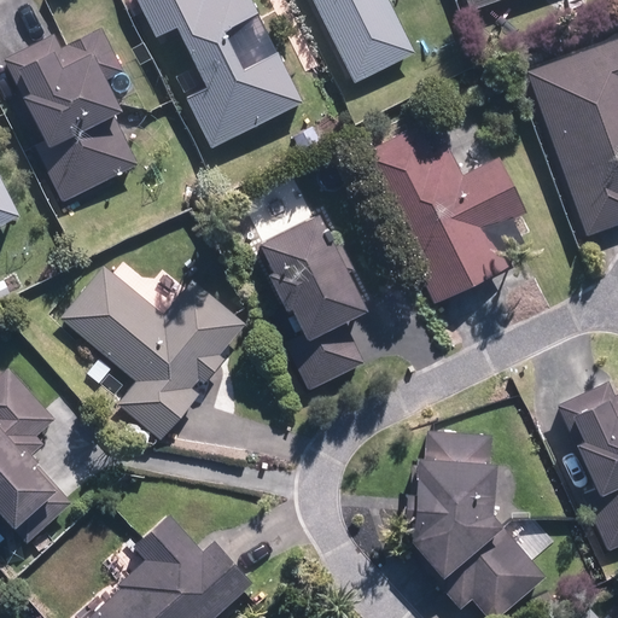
[(182,95),(207,147),(303,101),(277,46),(239,64),(223,31),(256,17),(249,0),(134,0),(153,39),(175,29),(202,86),(182,95)]
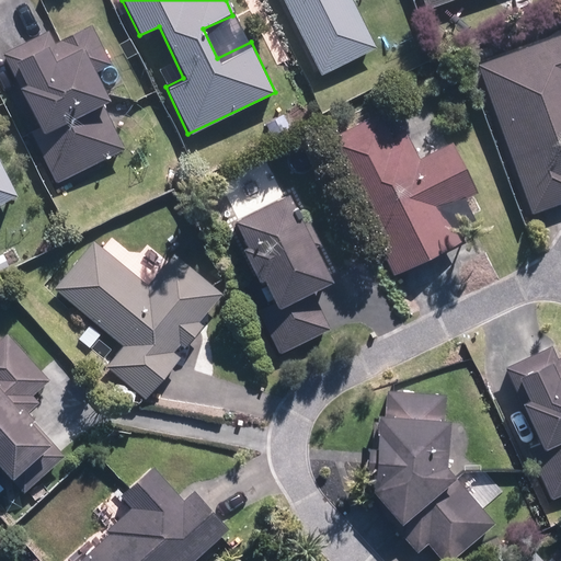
[(282,0),(319,76),(375,48),(351,0),(282,0)]
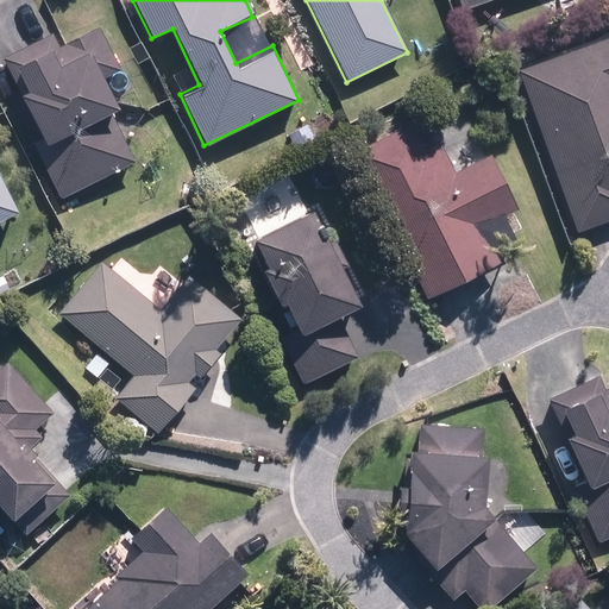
[(459,0),(464,12),(493,0),(459,0)]
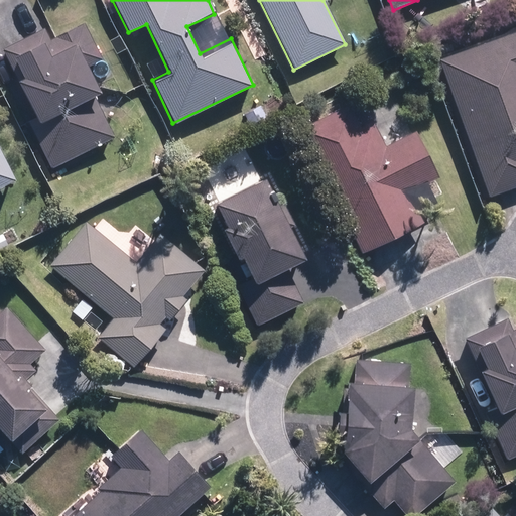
[(30,124),(49,166),(113,136),(94,95),(100,92),(89,68),(103,60),(86,23),(49,39),(44,28),(2,47),(11,69),(16,67),(21,78),(14,81),(34,122),(30,124)]
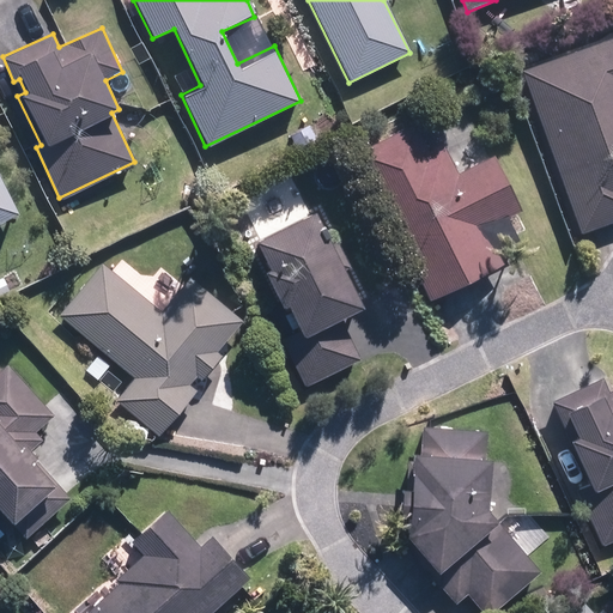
[(612,35),(519,71),(578,235),(612,222),(612,35)]
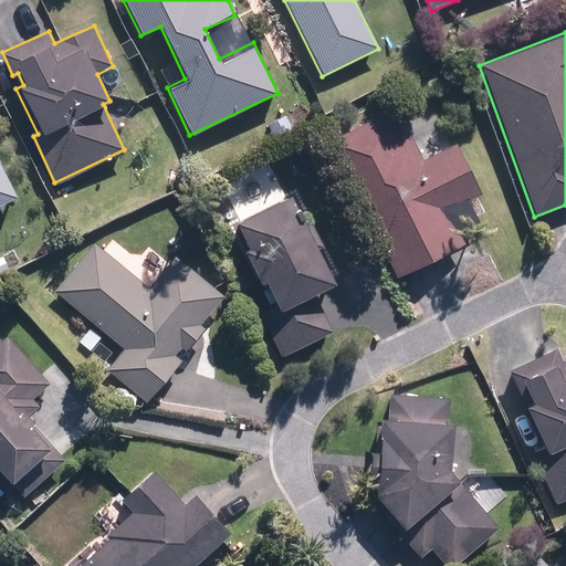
[(391,105),(322,146),(397,278),(460,241),(442,210),(478,190),(452,146),(425,161),(391,105)]
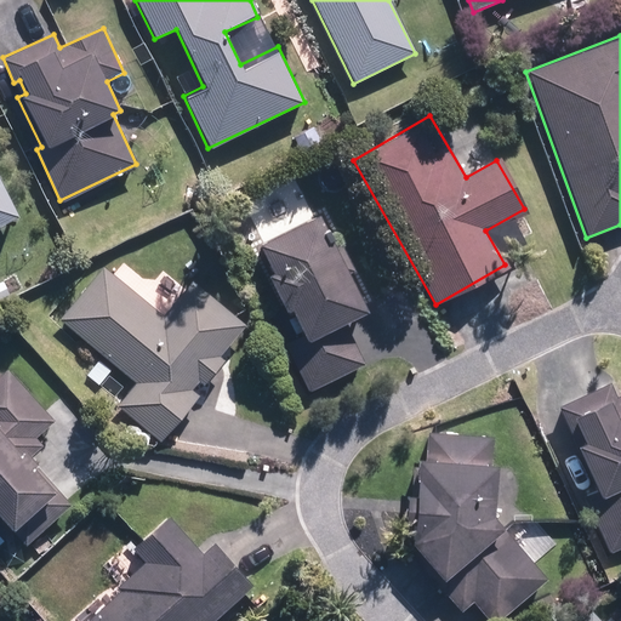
[(0,221),(17,212),(0,181),(0,221)]
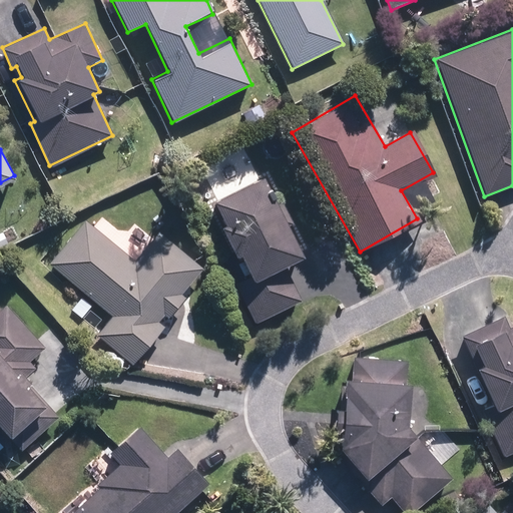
[(299,257),(272,199),(266,203),(261,191),(266,189),(260,177),(211,200),(222,224),(217,226),(233,261),(238,258),(249,280),(236,286),(254,323),(305,300),(287,263),(299,257)]
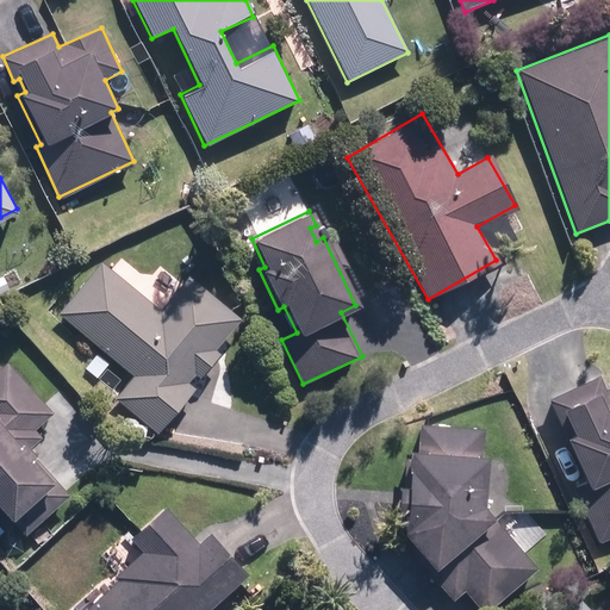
[(147,274),(125,255),(112,268),(100,257),(54,310),(100,352),(83,369),(95,380),(114,359),(132,375),(114,396),(155,431),(225,354),(218,347),(240,323),(165,255),(147,274)]
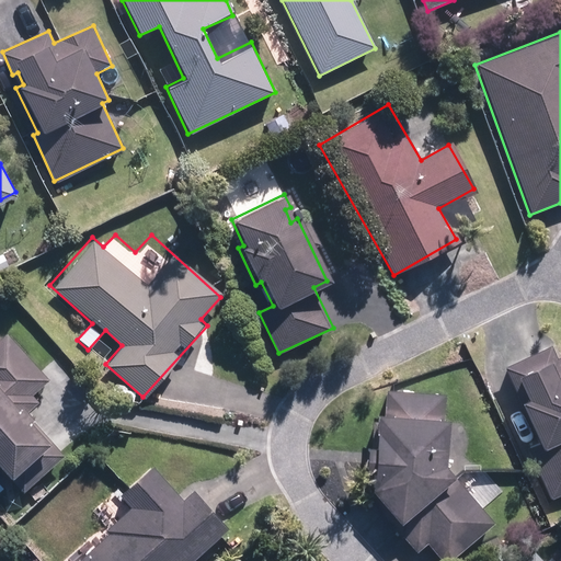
[(64,454),(26,412),(38,401),(33,396),(49,380),(7,331),(0,335),(0,468),(21,492),(64,454)]
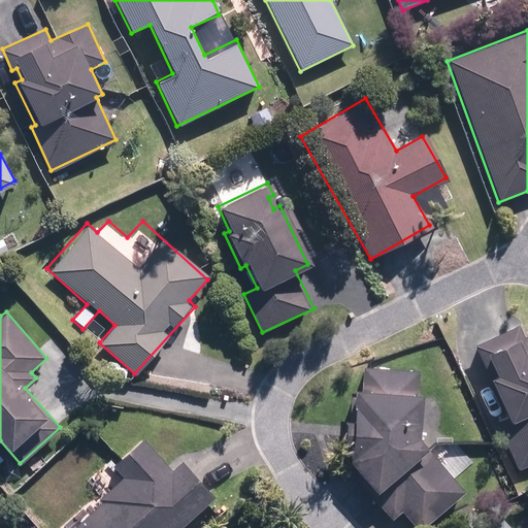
[(518,327),(475,344),(490,376),(485,378),(504,416),(493,422),(519,472),(527,467),(527,334),(522,337),(518,327)]
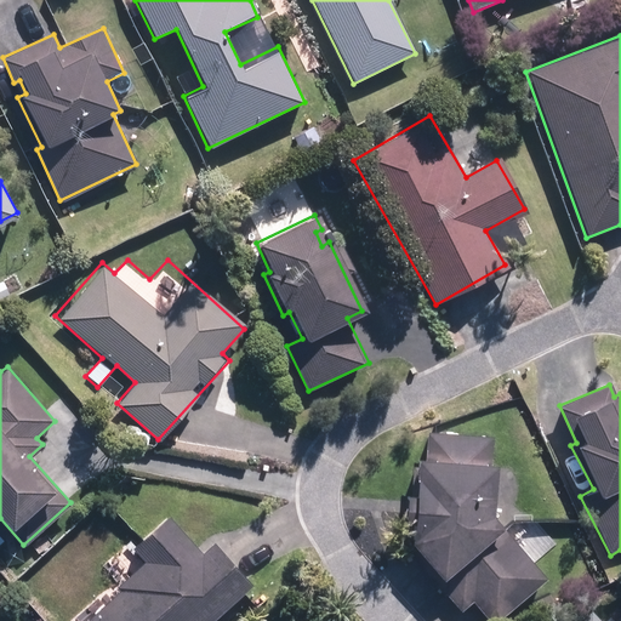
[(427,460),(414,459),(406,545),(449,588),(444,593),(461,611),(471,602),(488,620),(495,620),(545,575),(489,514),(486,433),(428,429),(427,460)]
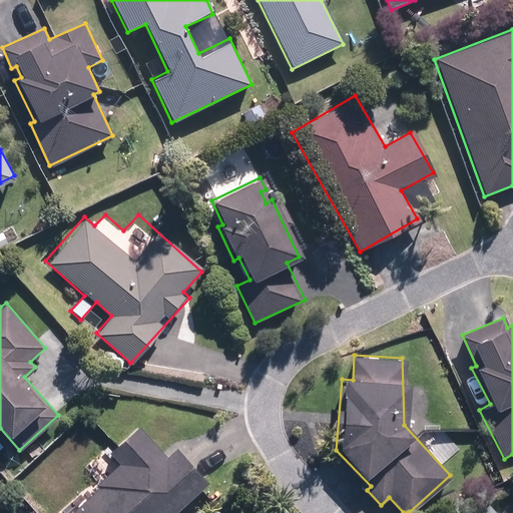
[(171,512),(205,481),(174,447),(166,455),(136,424),(107,452),(116,463),(94,485),(98,489),(72,512),(171,512)]
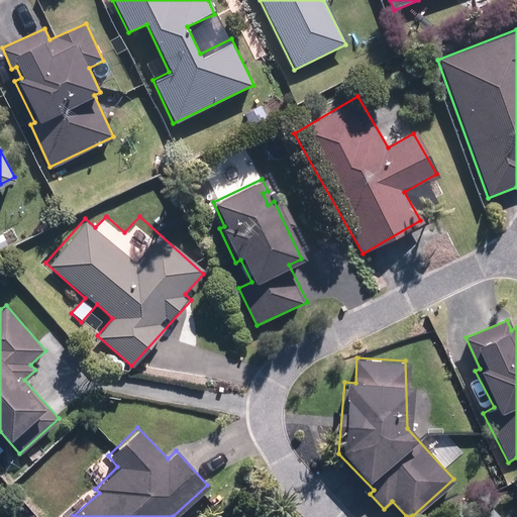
[(500,516),(489,506),(478,516),(500,516)]
